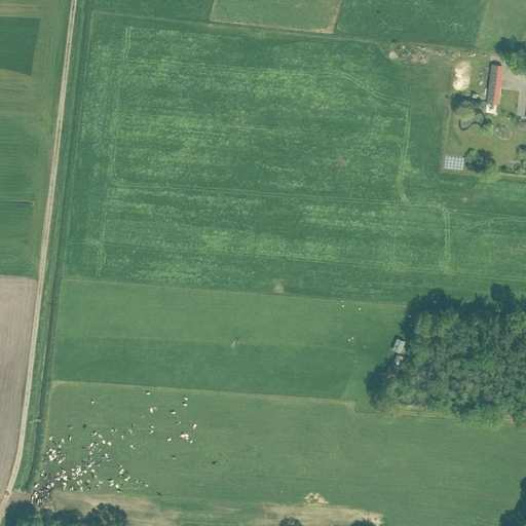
[(498,104),(503,66),(491,64),(486,103),(498,104)]
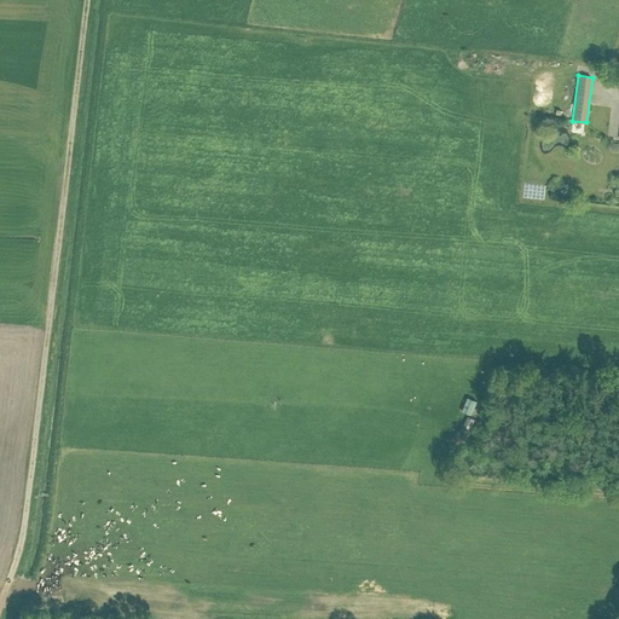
[(618,113),(605,111),(600,148),(618,149),(618,113)]
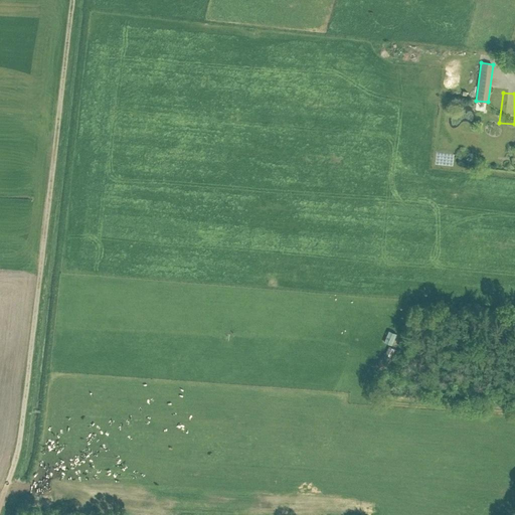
[(452,112),(448,118),(454,121),(457,116),(452,112)]
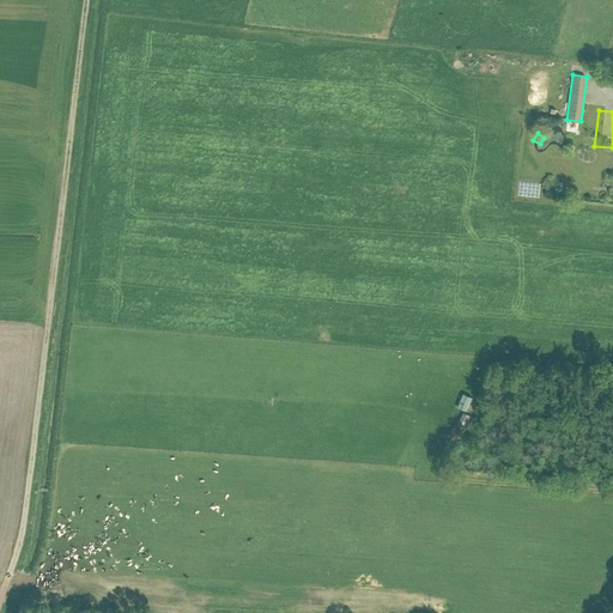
[(497,196),(517,196),(519,183),(497,183),(497,196)]
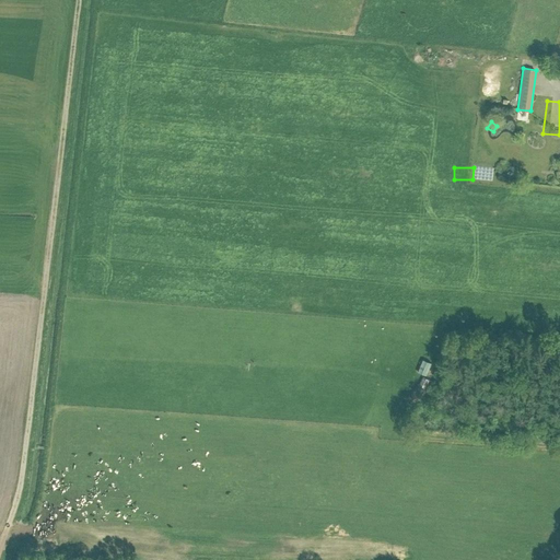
[(427,375),(431,363),(423,360),(418,372),(427,375)]
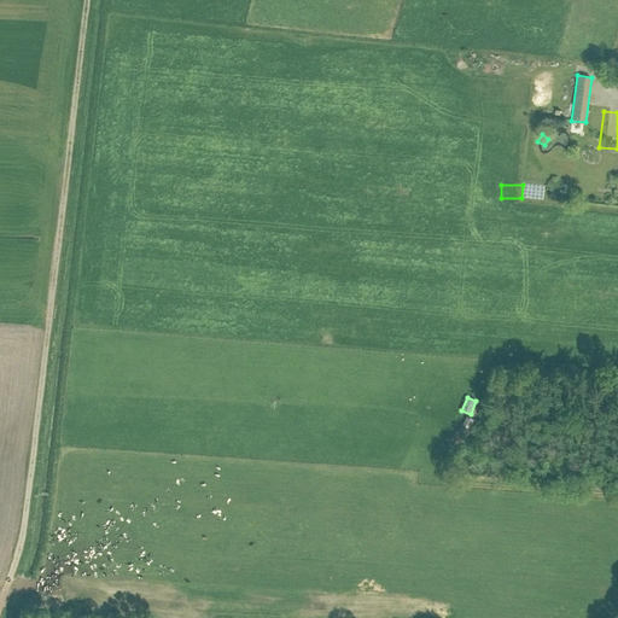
[(467,431),(473,419),(467,415),(461,429),(467,431)]
